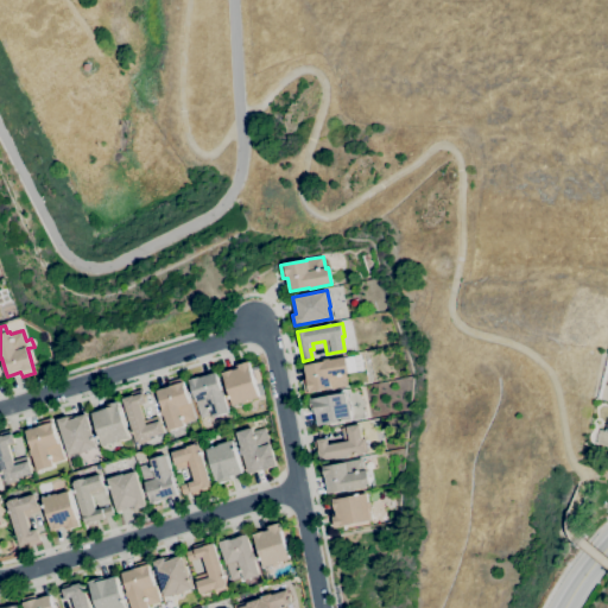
[(304,393),(302,380),(306,379),(304,365),(323,361),(323,360),(329,359),(329,360),(344,358),(348,373),(344,374),(347,386),(331,388),(330,388),(304,393)]
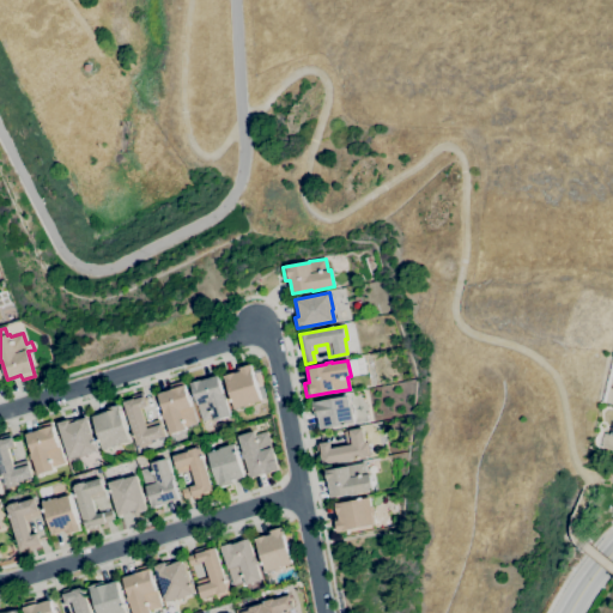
[(246,416),(243,406),(235,410),(225,378),(224,380),(223,376),(235,372),(241,371),(240,368),(250,365),(252,371),(261,400),(252,402),(255,413),(246,416)]
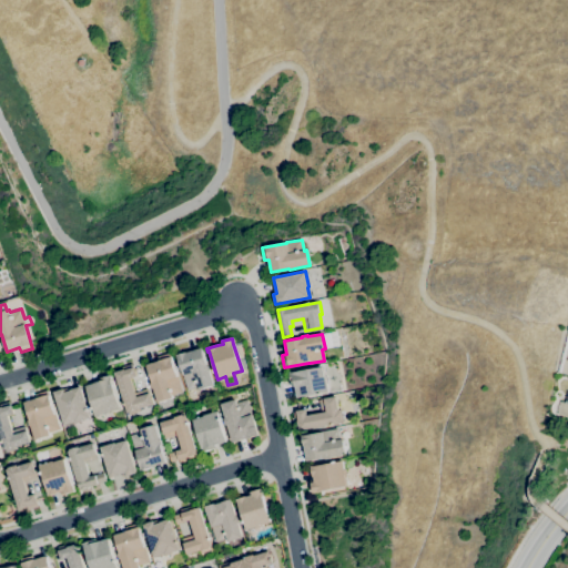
[(186,391),(182,375),(176,355),(186,352),(186,353),(201,348),(206,365),(209,365),(210,371),(209,372),(213,385),(199,391),(198,387),(186,391)]
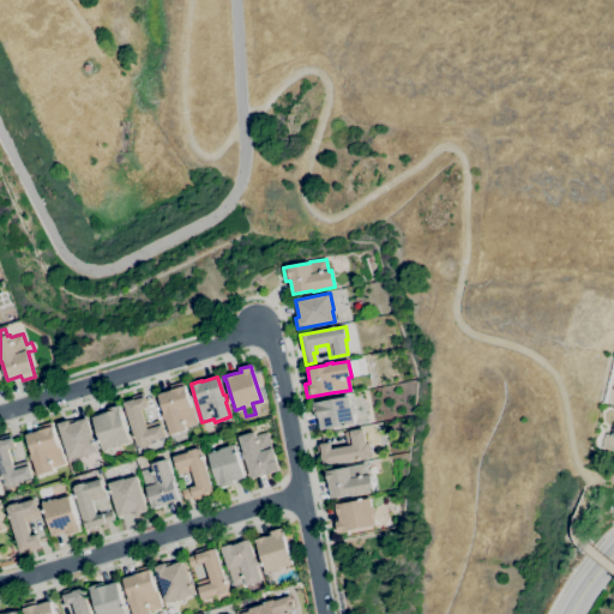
[(169,435),(164,420),(163,420),(162,415),(163,414),(158,395),(170,391),(170,390),(172,390),(170,386),(182,381),(184,386),(185,386),(191,405),(197,423),(185,427),(186,431),(169,435)]
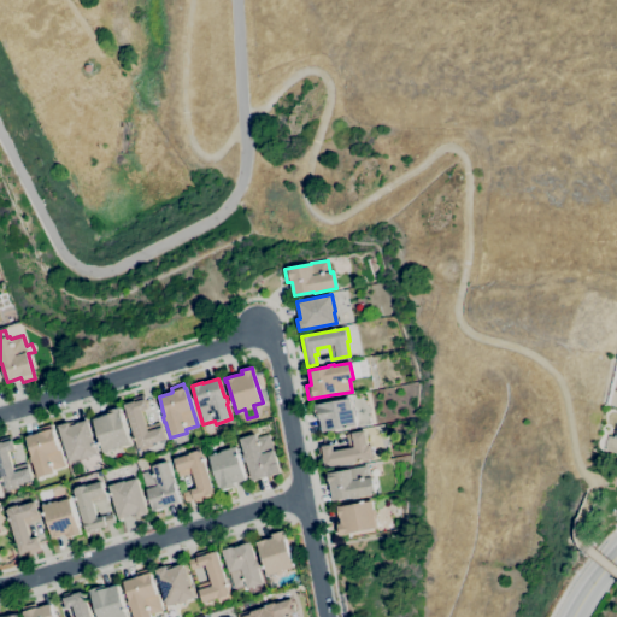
[(139,451),(137,448),(124,405),(133,401),(133,399),(144,395),(145,399),(148,409),(141,411),(146,427),(159,422),(165,440),(151,445),(152,447),(139,451)]
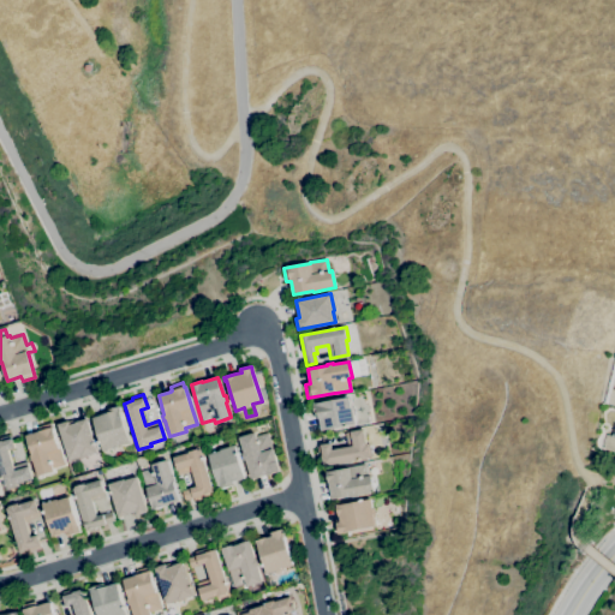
[(321,431),(318,418),(316,418),(312,404),(348,396),(351,408),(352,408),(356,424),(321,431)]
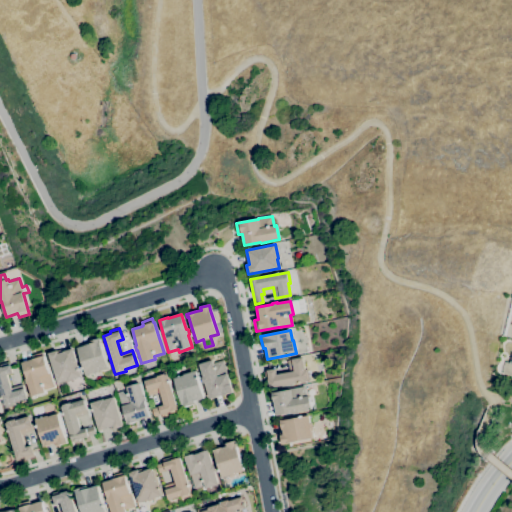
[(85,375),(77,348),(88,344),(87,342),(99,338),(100,342),(99,342),(107,367),(97,370),(98,371),(85,375)]
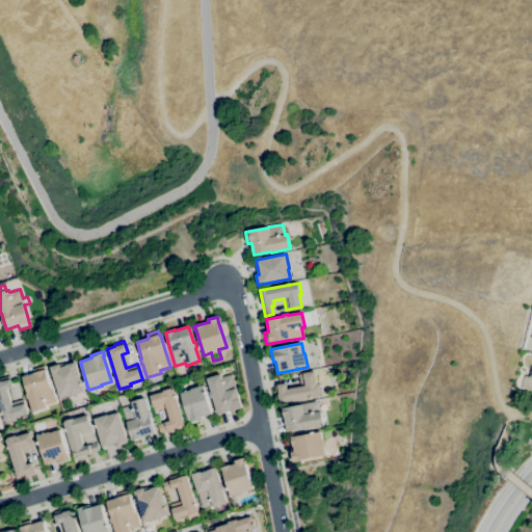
[(59,398),(50,367),(59,365),(60,368),(65,366),(65,365),(75,363),(83,392),(70,396),(69,395),(59,398)]
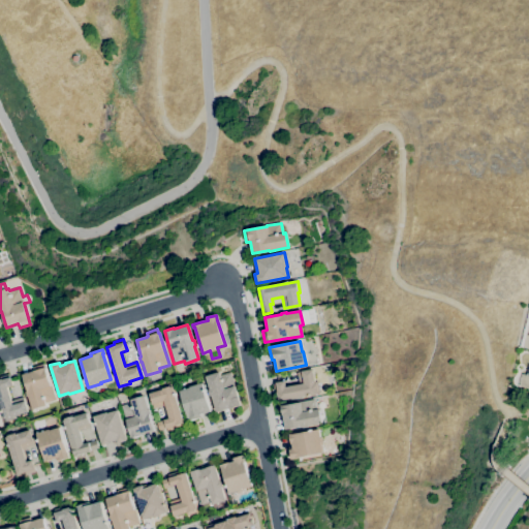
[(32,410),(28,397),(27,397),(26,392),(27,392),(22,375),(33,372),(33,371),(32,367),(43,364),(50,384),(51,384),(55,400),(45,403),(45,406),(32,410)]
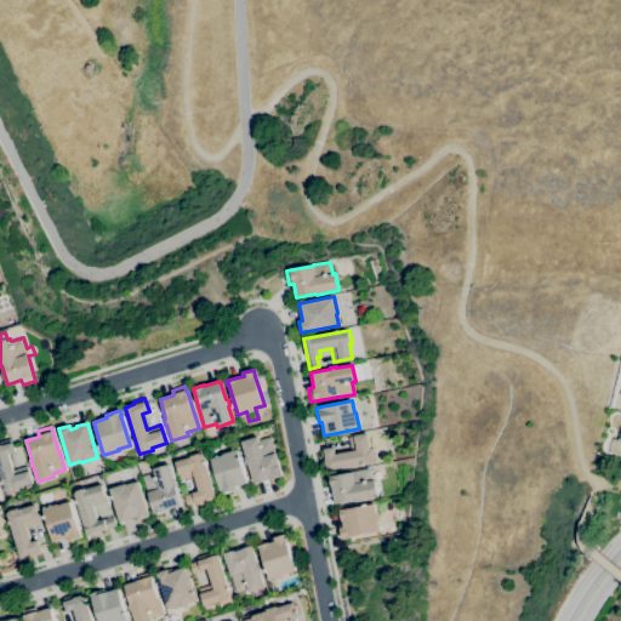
[(326,471),(325,460),(324,449),(335,448),(336,454),(351,451),(348,437),(366,433),(369,449),(372,448),(375,461),(370,462),(370,465),(353,468),(353,466),(326,471)]
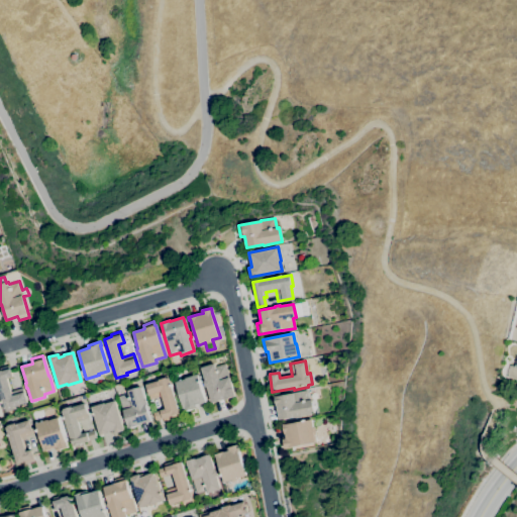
[(211,403),(201,368),(214,364),(215,367),(225,364),(229,378),(234,396),(226,399),(226,398),(211,403)]
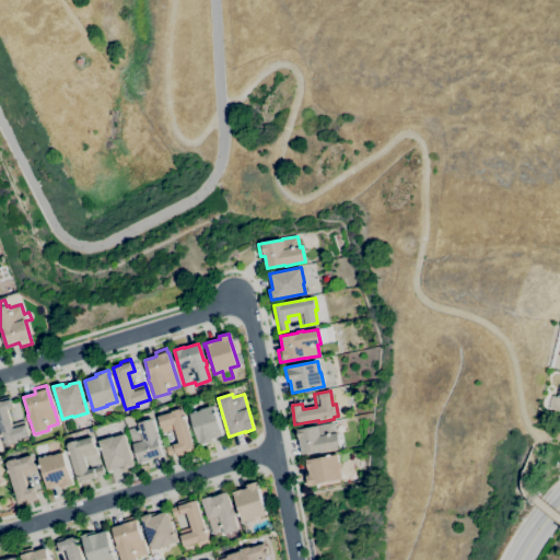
[(4,447),(0,433),(0,398),(9,396),(10,399),(11,399),(14,408),(8,410),(12,424),(24,420),(25,424),(30,436),(16,440),(18,443),(4,447)]
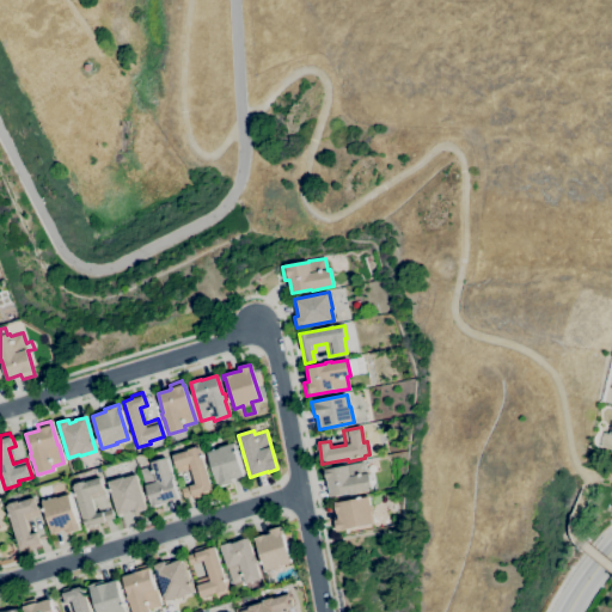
[(218,488),(216,483),(208,452),(219,448),(219,447),(234,444),(244,476),(232,479),(233,483),(218,488)]
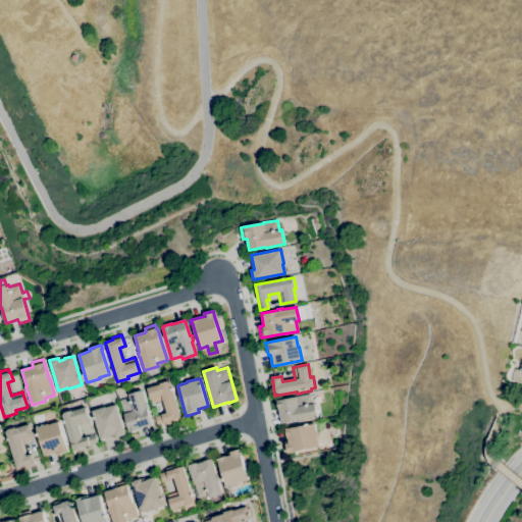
[(165,426),(164,423),(157,425),(154,417),(167,413),(163,400),(152,403),(147,388),(160,384),(160,383),(168,381),(168,382),(170,382),(181,417),(173,420),(174,423),(165,426)]
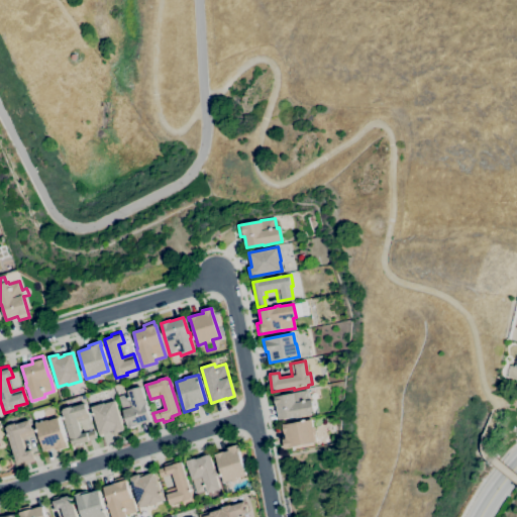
[(128,428),(123,410),(122,410),(118,397),(128,394),(127,391),(141,387),(145,400),(147,404),(146,405),(151,421),(141,424),(142,424),(128,428)]
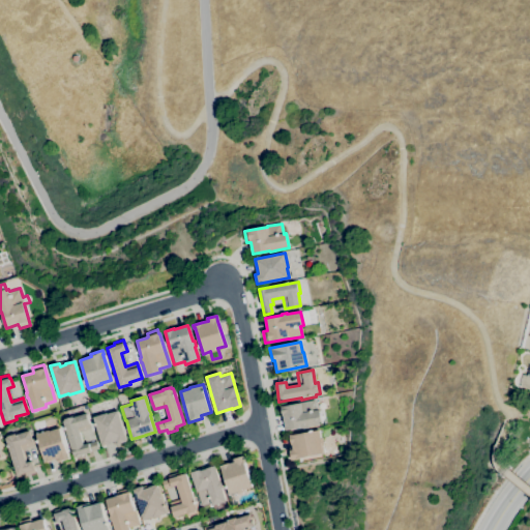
[(286,431),(282,407),(300,403),(315,400),(317,410),(319,410),(322,423),(308,427),(308,428),(303,429),(303,428),(286,431)]
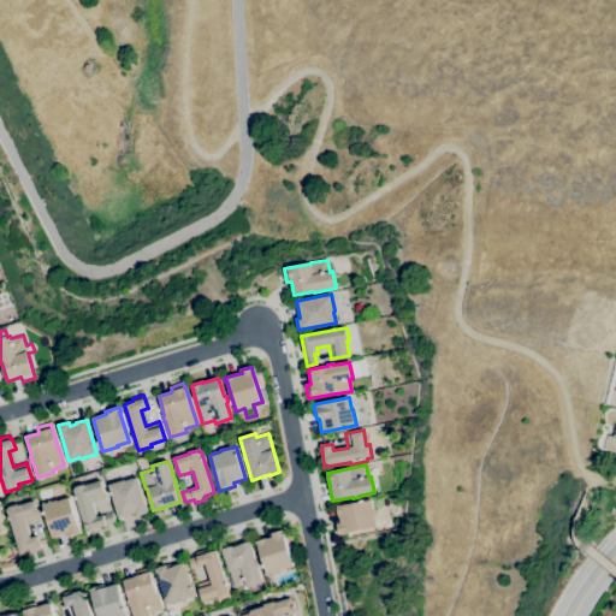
[(119,519),(108,485),(124,480),(125,481),(137,478),(148,513),(136,516),(135,513),(129,515),(130,516),(119,519)]
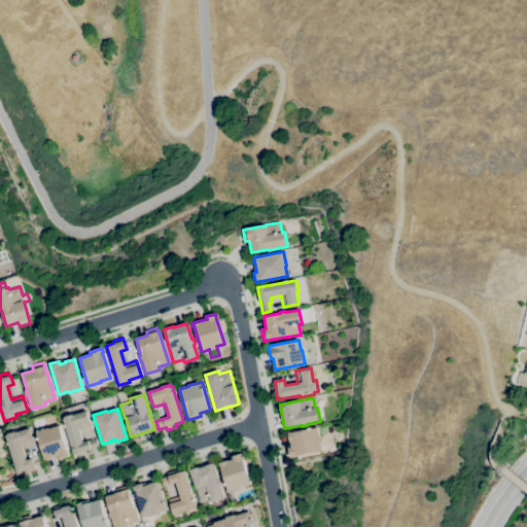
[(73,455),(63,419),(65,418),(64,417),(72,415),(73,415),(86,411),(91,426),(79,430),(83,443),(96,438),(99,447),(73,455)]
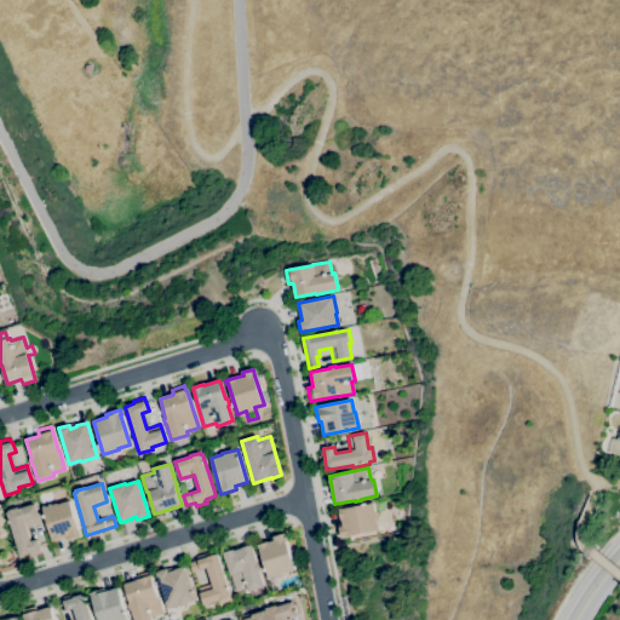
[(52,541),(42,507),(58,504),(70,501),(79,530),(80,529),(81,537),(70,540),(69,537),(52,541)]
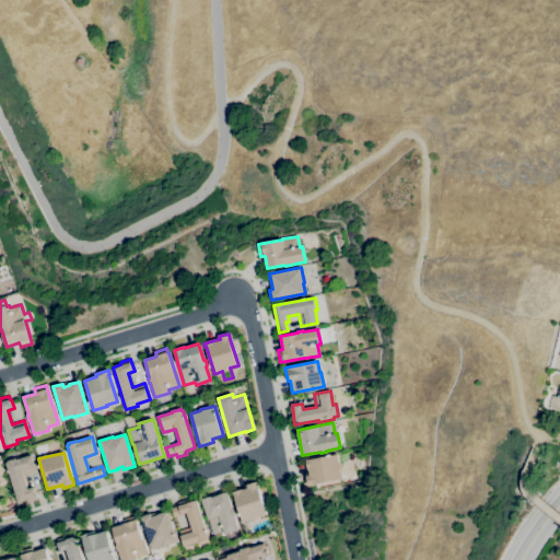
[(308,486),(306,476),(310,476),(308,470),(307,470),(306,459),(310,459),(310,461),(337,454),(339,464),(340,463),(341,470),(339,470),(341,479),(308,486)]
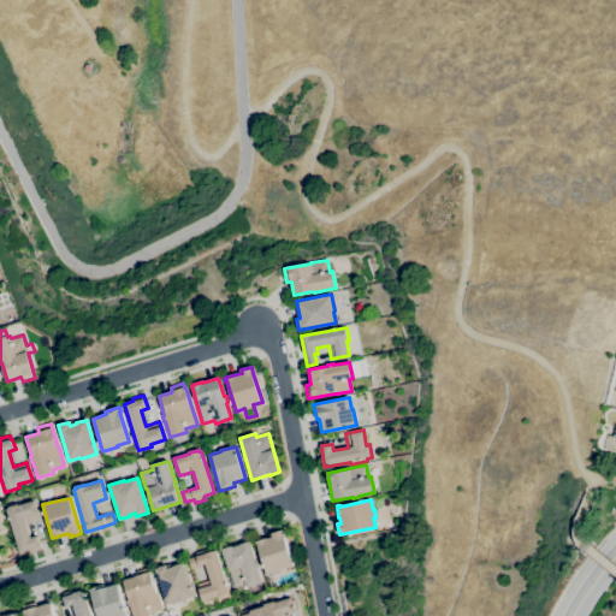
[(30,554),(29,550),(21,554),(7,509),(10,509),(9,507),(18,504),(19,505),(35,501),(40,519),(27,522),(31,538),(37,535),(42,550),(30,554)]
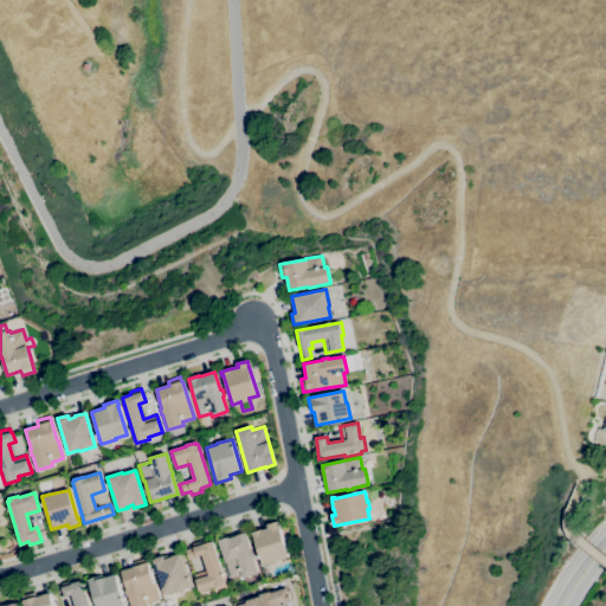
[(262,566),(253,536),(252,536),(251,533),(263,529),(263,530),(268,528),(266,524),(278,521),(279,527),(279,528),(282,536),(284,535),(287,541),(283,542),(288,556),(276,560),(277,561),(262,566)]
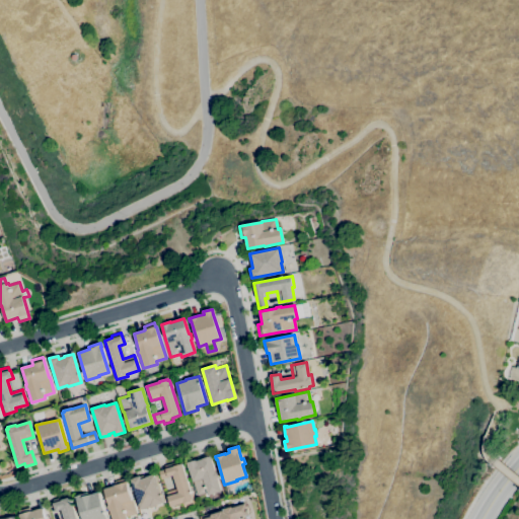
[(208,496),(207,493),(197,496),(193,482),(187,463),(196,460),(196,461),(211,456),(215,472),(217,471),(219,477),(217,477),(221,492),(208,496)]
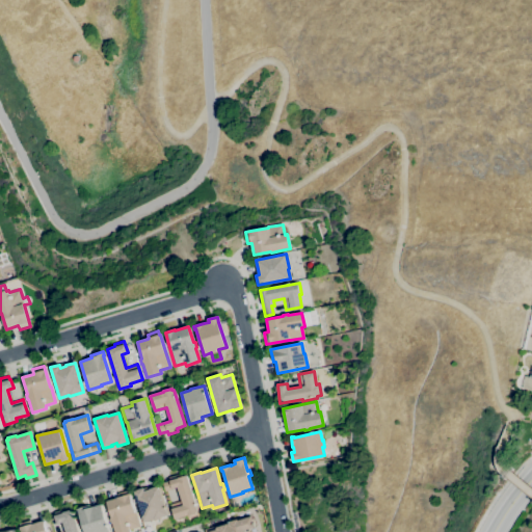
[(175,520),(169,504),(181,501),(177,488),(173,489),(164,491),(162,483),(169,481),(168,477),(178,475),(179,478),(187,475),(198,515),(188,519),(188,515),(175,520)]
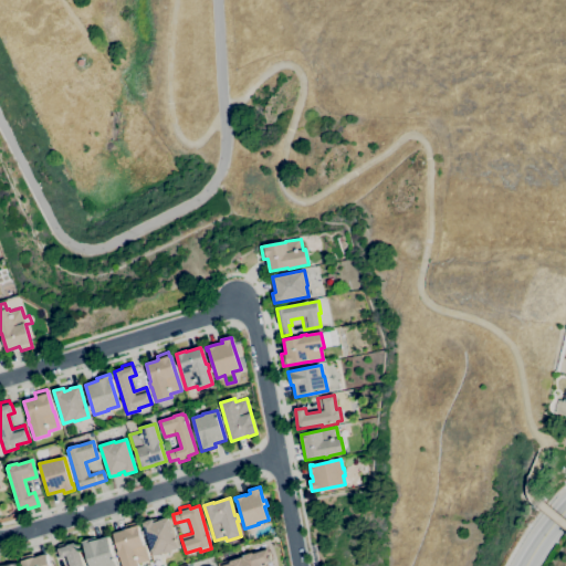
[(153,555),(143,523),(153,520),(156,519),(156,521),(169,517),(178,548),(164,553),(163,552),(153,555)]
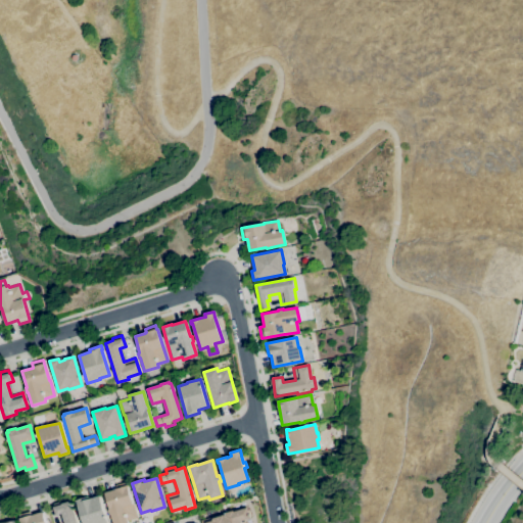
[(112,522),(110,515),(109,515),(107,510),(109,510),(104,493),(115,489),(114,485),(126,482),(127,486),(128,485),(129,489),(128,489),(133,505),(137,518),(128,521),(128,522),(112,522)]
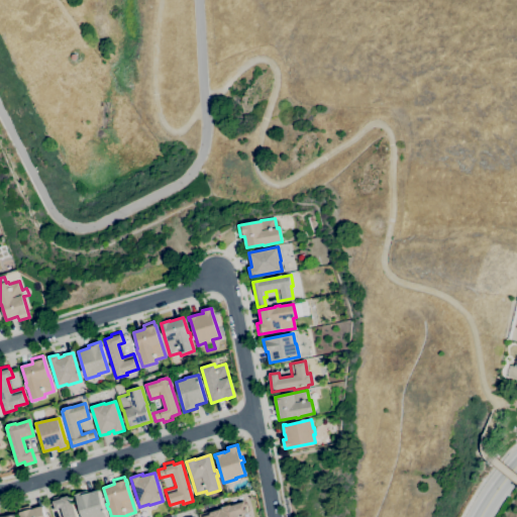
[(82,516),(75,495),(87,491),(88,494),(98,490),(105,516),(82,516)]
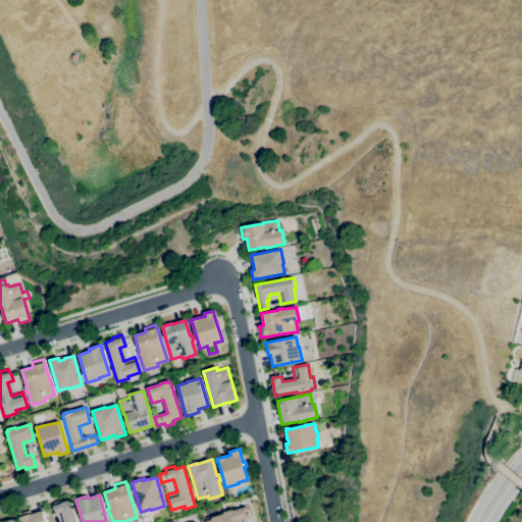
[(64,521),(61,513),(56,515),(53,507),(54,506),(53,503),(61,501),(62,503),(70,500),(76,521),(64,521)]
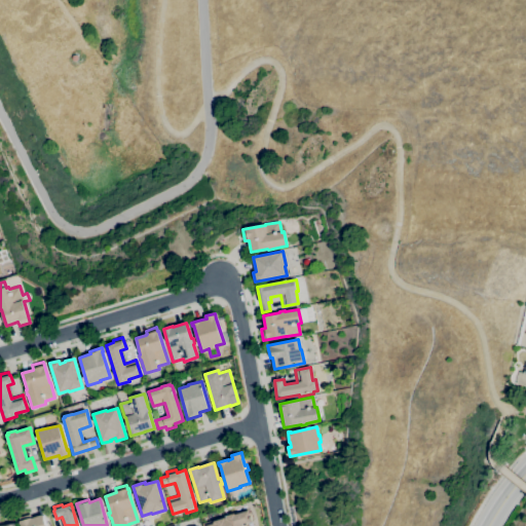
[(201,525),(201,523),(249,509),(252,521),(241,524),(241,525),(201,525)]
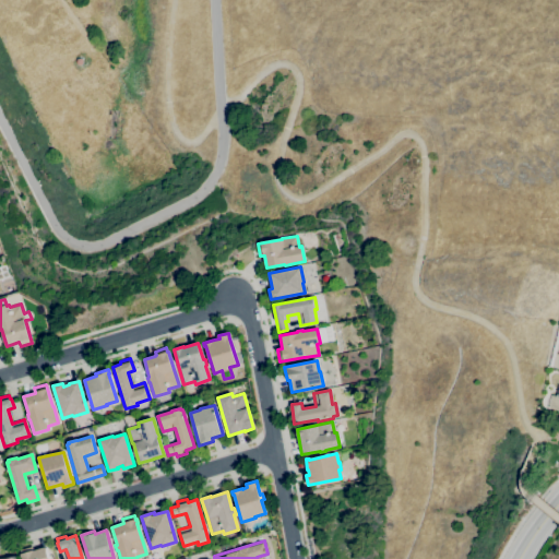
[(22,558),(21,555),(20,550),(32,547),(33,550),(46,547),(48,558),(22,558)]
